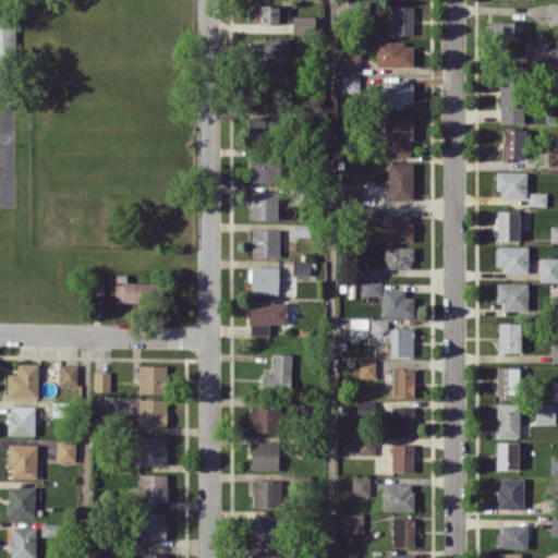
[(557,2),(548,3),(547,23),(557,23),(557,2)]
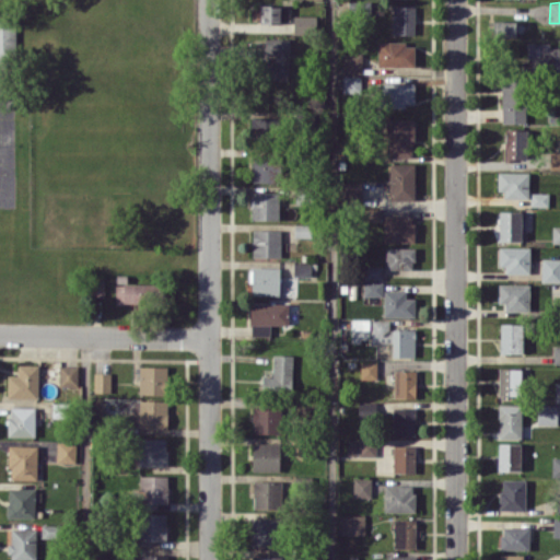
[(259,22),(287,23),(288,6),(259,4),(259,22)]
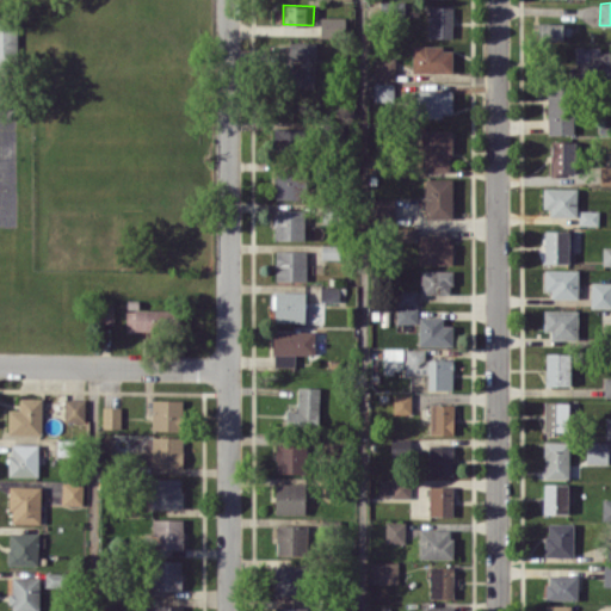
[(451,37),(452,7),(429,7),(427,36),(451,37)]
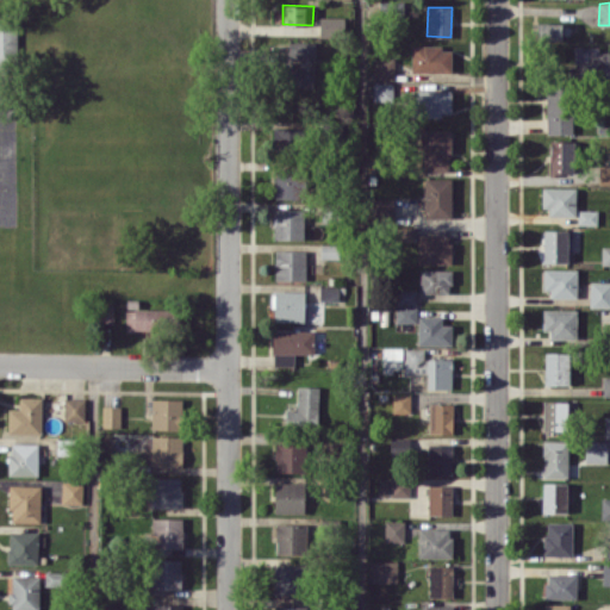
[(343,16),(319,17),(319,36),(343,35),(343,16)]
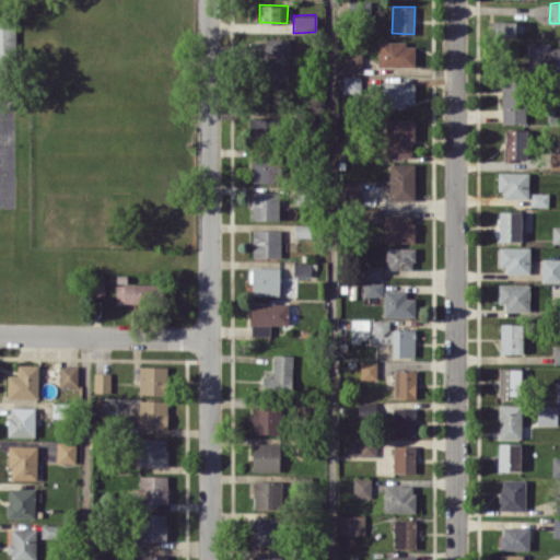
[(516,21),(493,21),(493,36),(516,36),(516,21)]
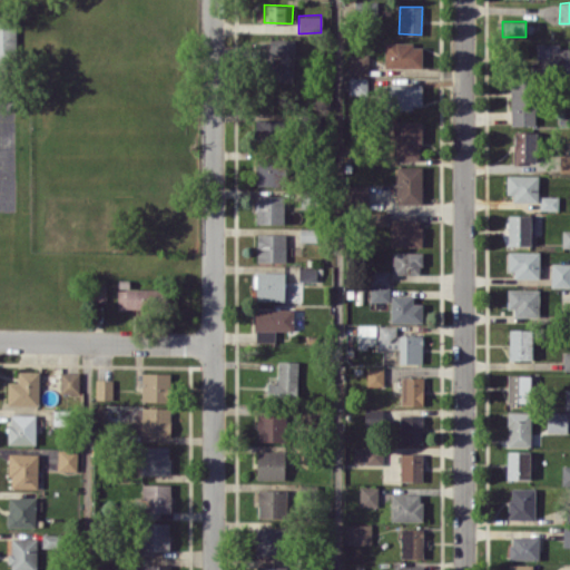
[(293,82),(294,39),(269,38),(268,56),(278,56),(278,62),(269,62),(268,81),(293,82)]
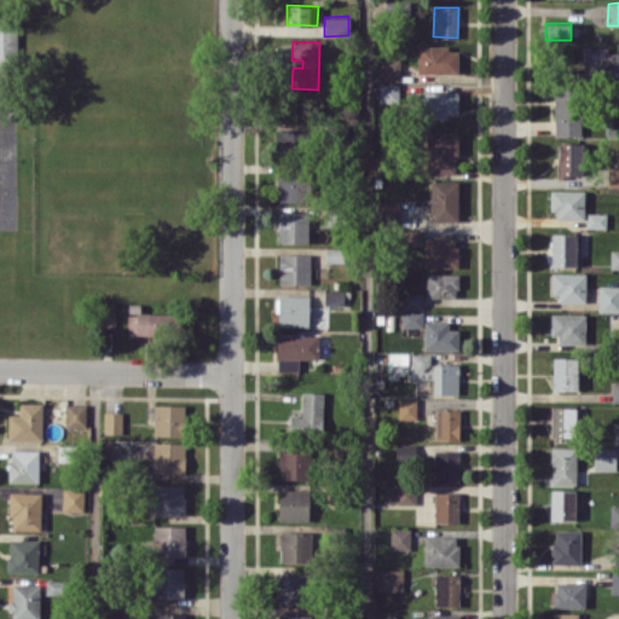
[(417,73),(458,73),(458,47),(417,47),(417,73)]
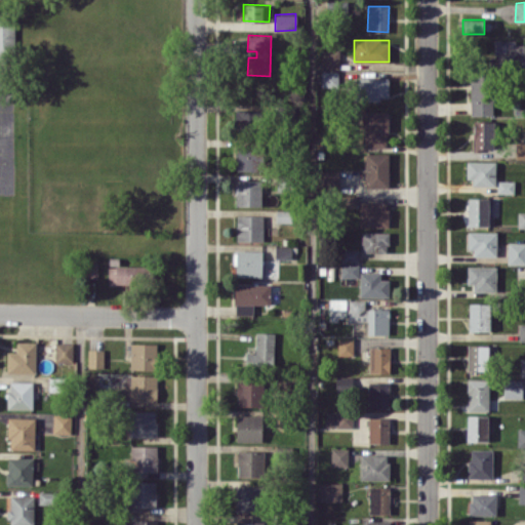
[(339,49),(321,49),(321,68),(338,68),(339,49)]
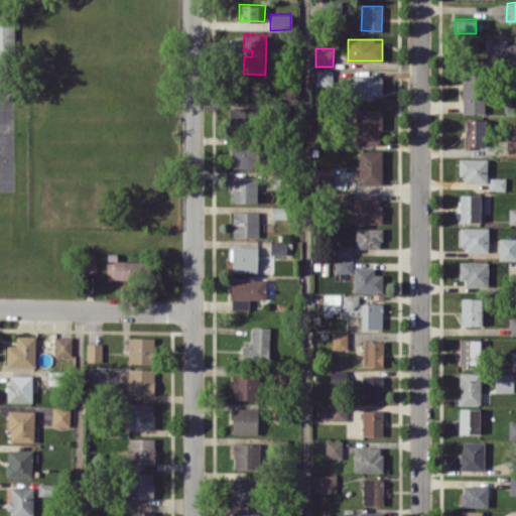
[(315,85),(332,86),(333,71),(316,70),(315,85)]
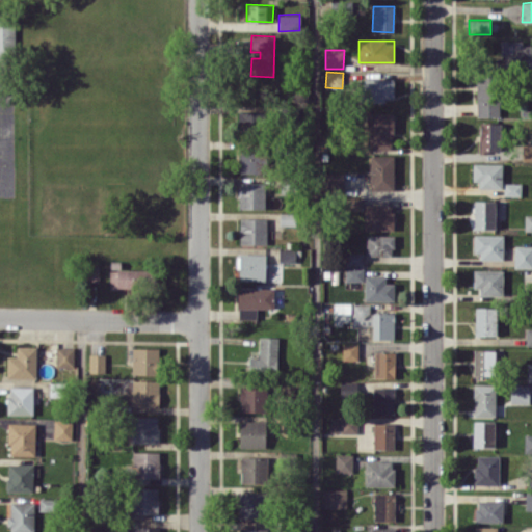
[(499,116),(498,75),(476,76),(477,116),(499,116)]
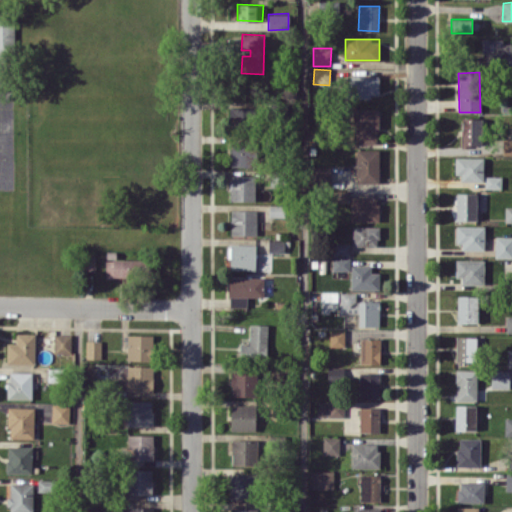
[(379,76),(346,75),(345,96),(378,97),(379,76)]
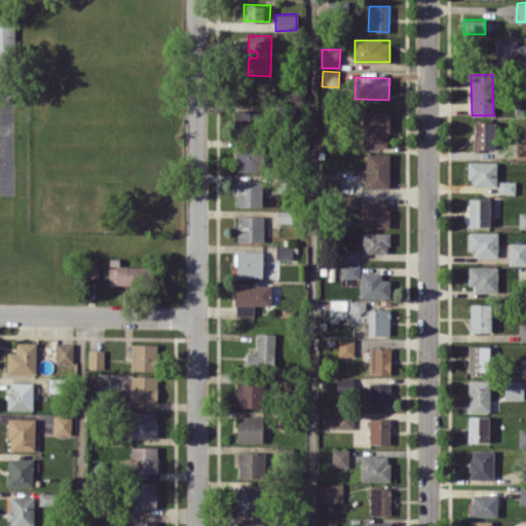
[(363,147),(387,148),(388,112),(364,111),(363,147)]
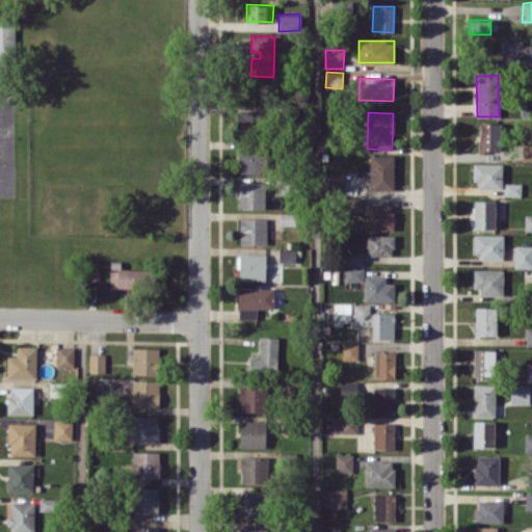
[(500,151),(500,123),(480,123),(479,151),(500,151)]
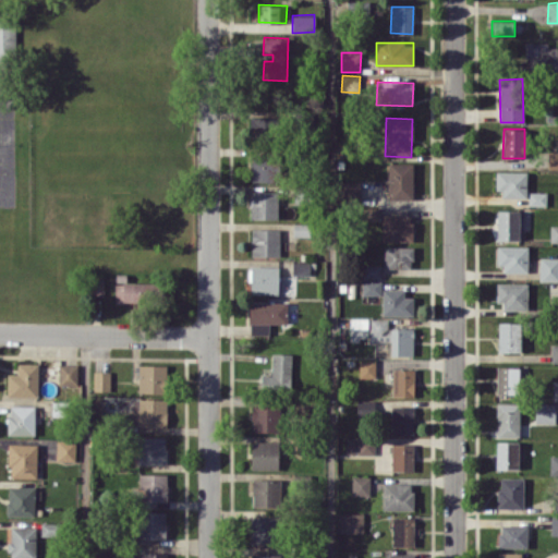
[(557,149),(547,150),(547,169),(557,168),(557,149)]
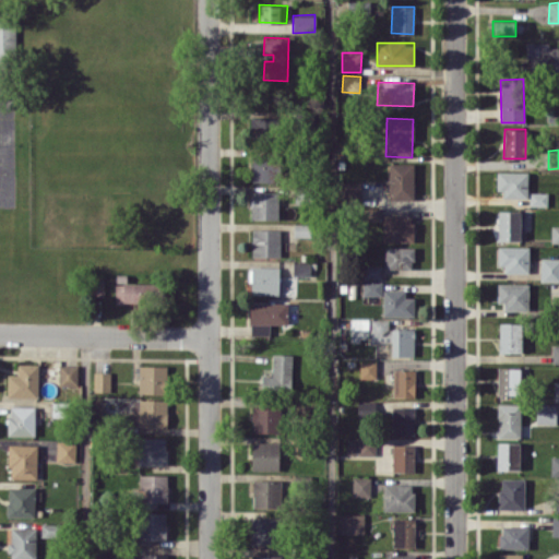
[(274,182),(275,159),(252,158),(252,181),(274,182)]
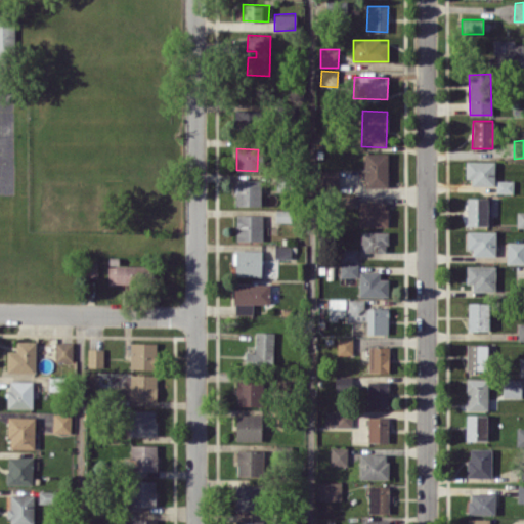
[(387,187),(388,154),(364,153),(363,186),(387,187)]
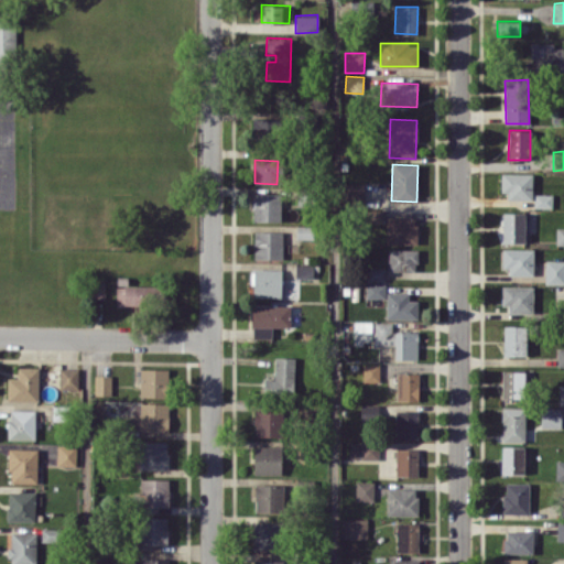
[(500,192),(507,192),(507,199),(531,199),(532,173),(501,173),(500,192)]
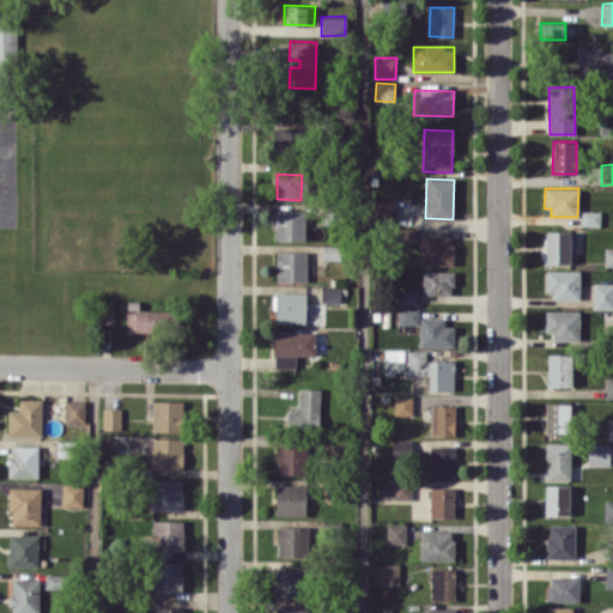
[(395,199),(375,198),(374,222),(395,223),(395,199)]
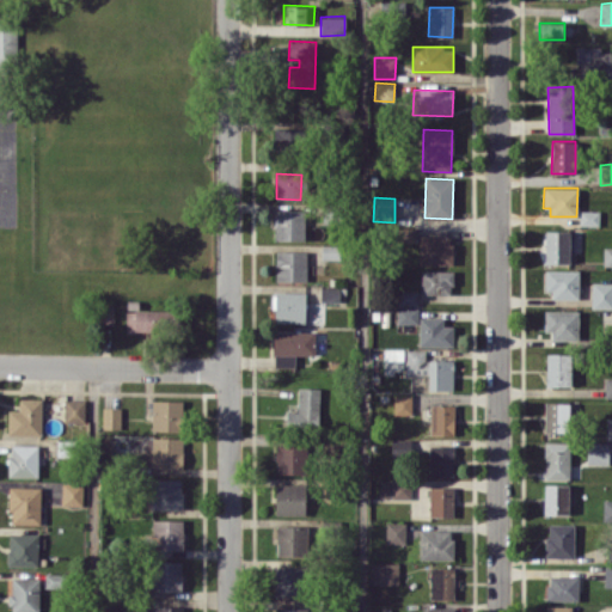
[(304,240),(305,210),(274,210),(274,239),(304,240)]
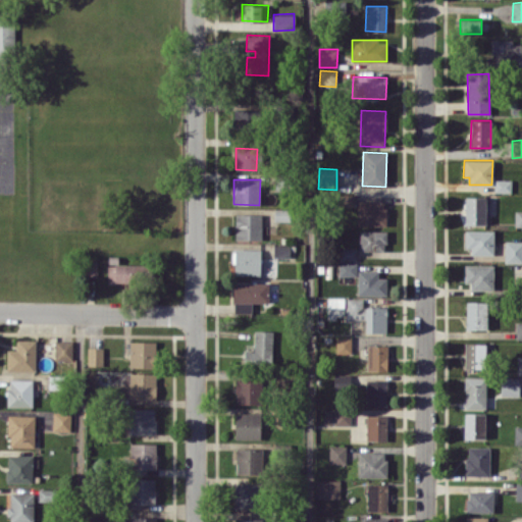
[(493,192),(511,192),(511,179),(494,179),(493,192)]
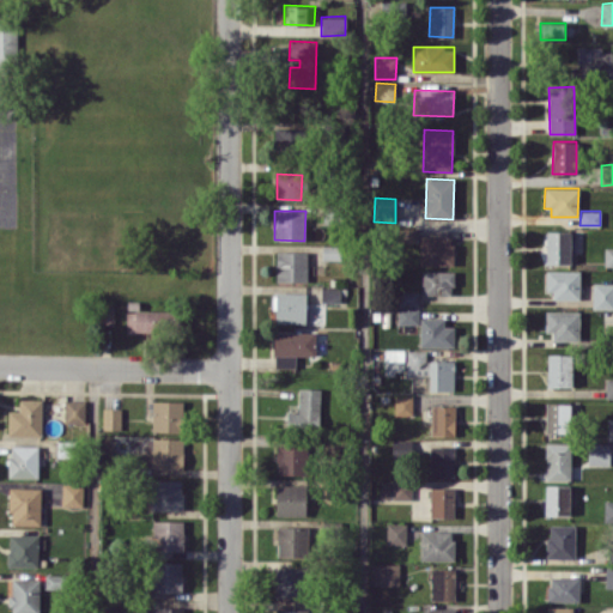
[(416,242),(416,226),(396,228),(398,242),(416,242)]
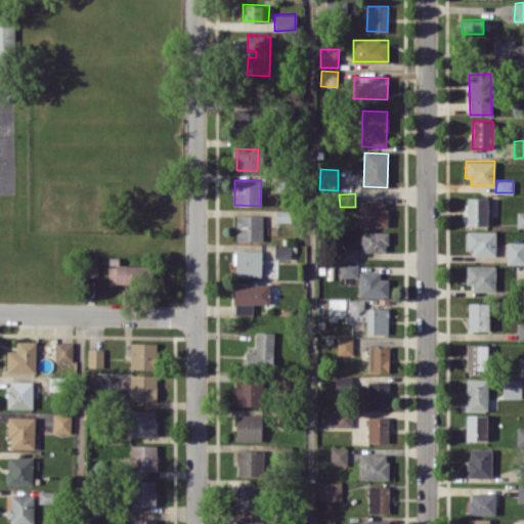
[(467,225),(487,225),(486,197),(467,198),(467,225)]
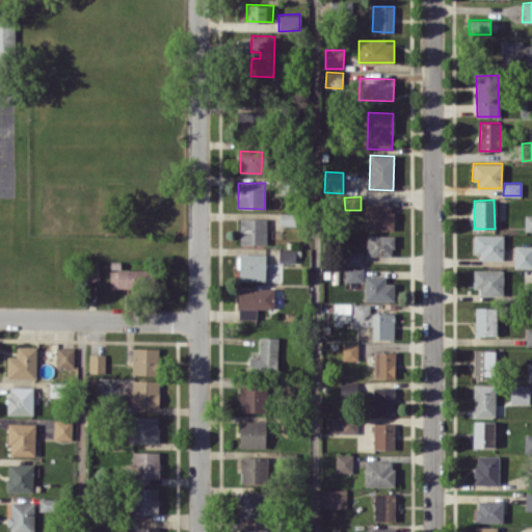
[(393,205),(364,205),(364,230),(392,230),(393,205)]
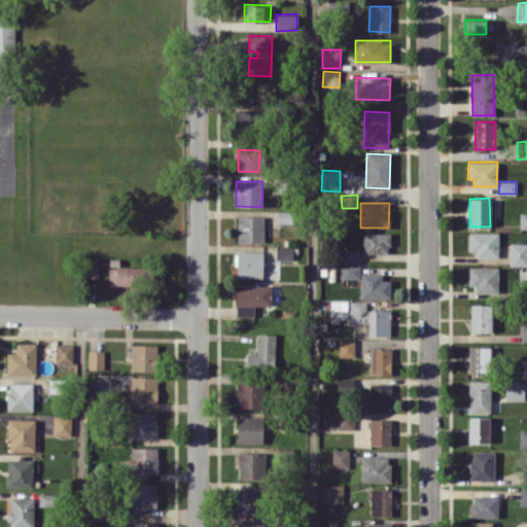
[(277,222),(291,223),(291,211),(277,211),(277,222)]
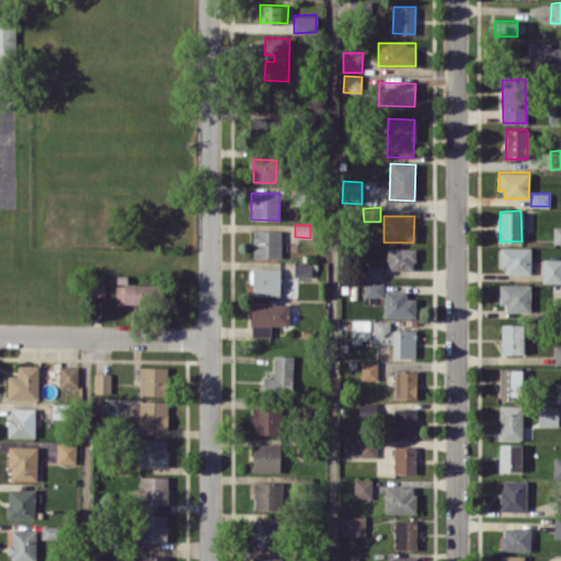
[(252,256),(281,258),(281,230),(253,230),(252,256)]
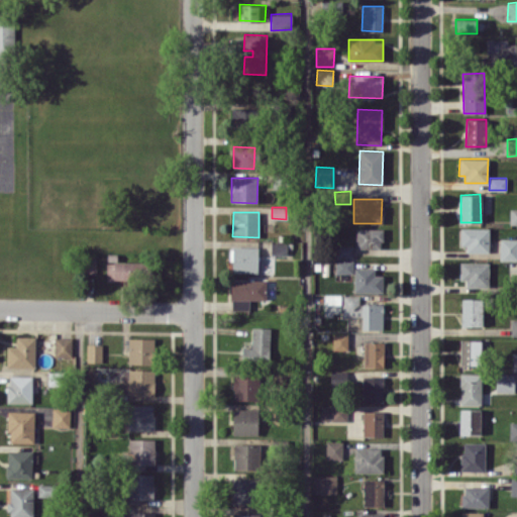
[(381,248),(382,228),(355,227),(355,247),(381,248)]
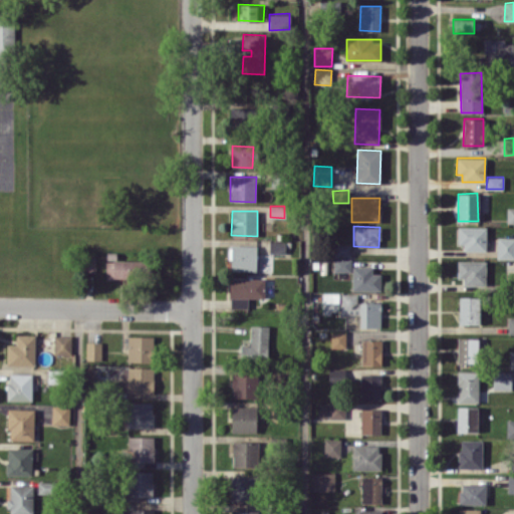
[(486,226),(458,227),(458,244),(463,244),(463,251),(486,251),(486,226)]
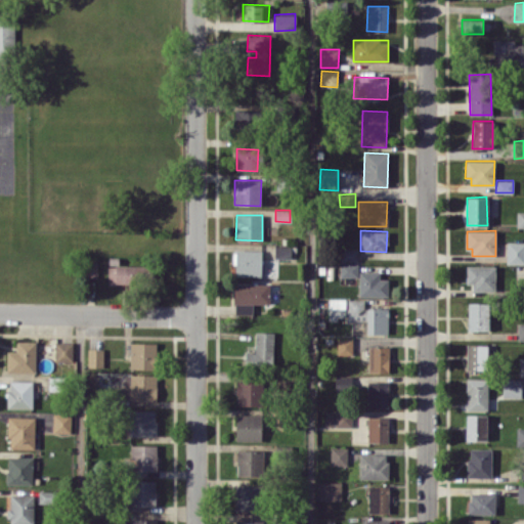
[(506,264),(523,263),(523,242),(507,242),(506,264)]
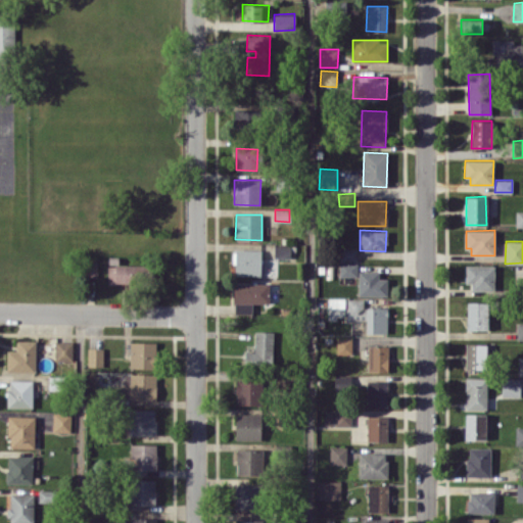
[(290,245),(273,245),(273,257),(290,257),(290,245)]
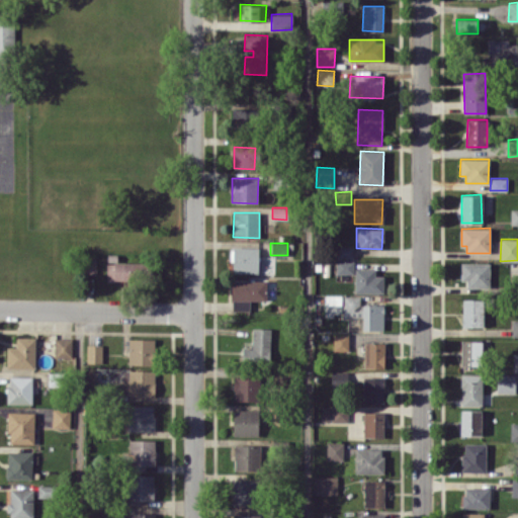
[(337,259),(353,258),(353,245),(336,246),(337,259)]
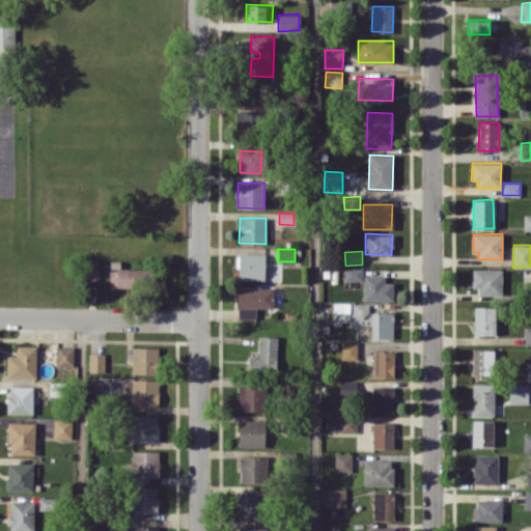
[(264,280),(264,254),(238,253),(236,279),(264,280)]
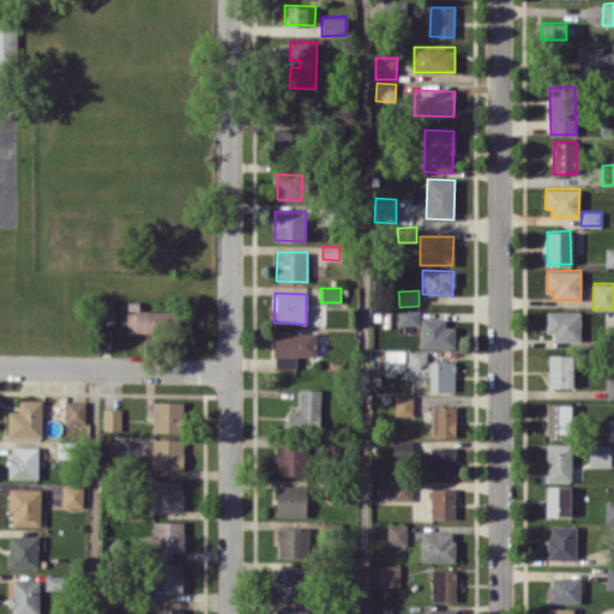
[(114,325),(113,306),(100,307),(101,325),(114,325)]
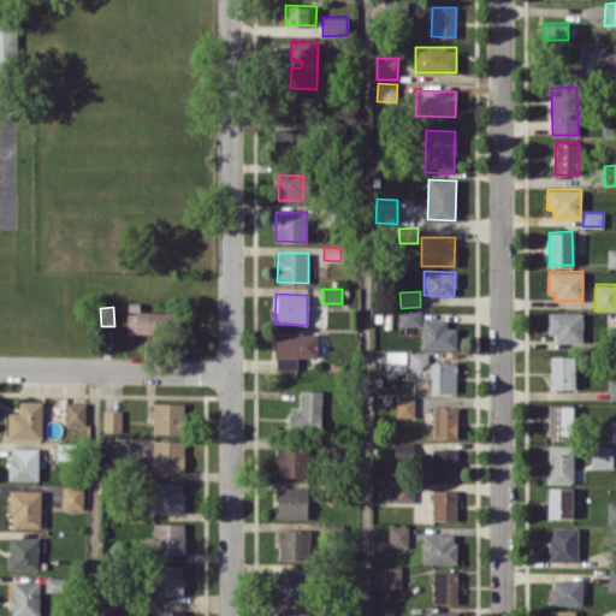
[(400,325),(420,325),(421,311),(400,309),(400,325)]
